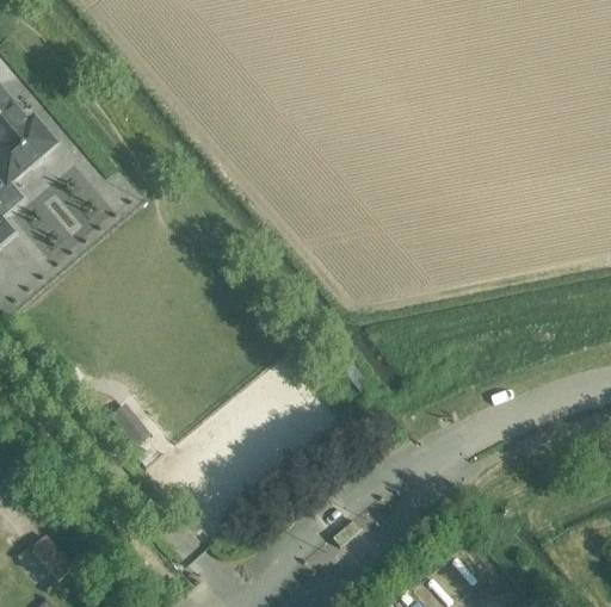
[(0,141),(2,144),(0,146),(0,177),(7,185),(56,142),(35,117),(29,122),(0,86),(0,141)]
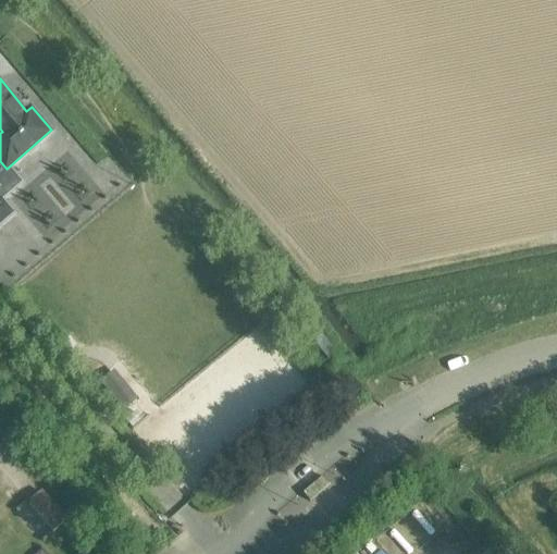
[(0,195),(0,224),(14,212),(0,195)]
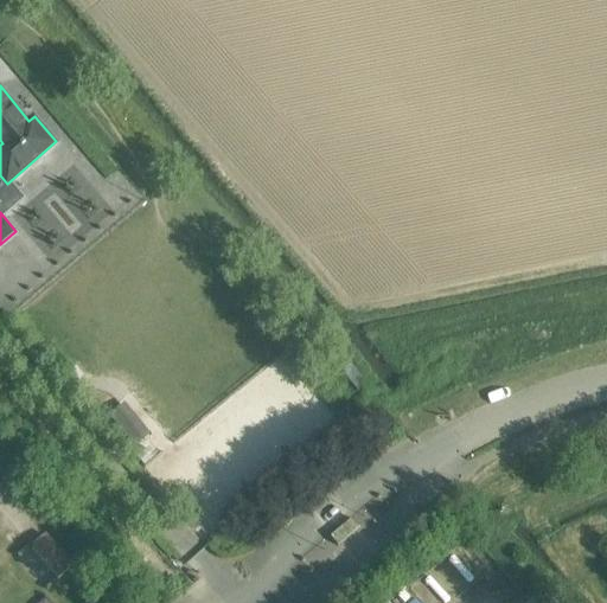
[(338,346),(328,354),(365,396),(375,387),(338,346)]
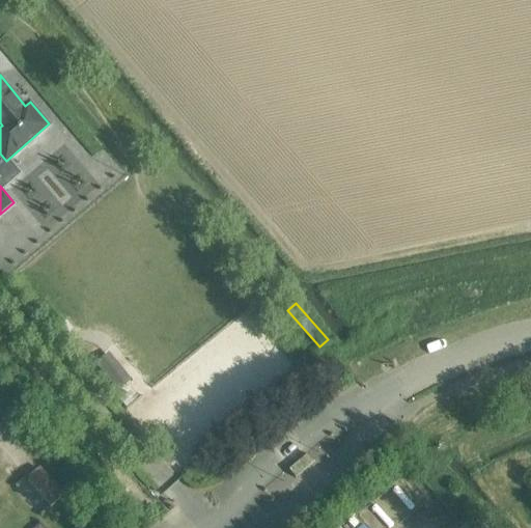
[(132,377),(110,351),(96,361),(119,388),(132,377)]
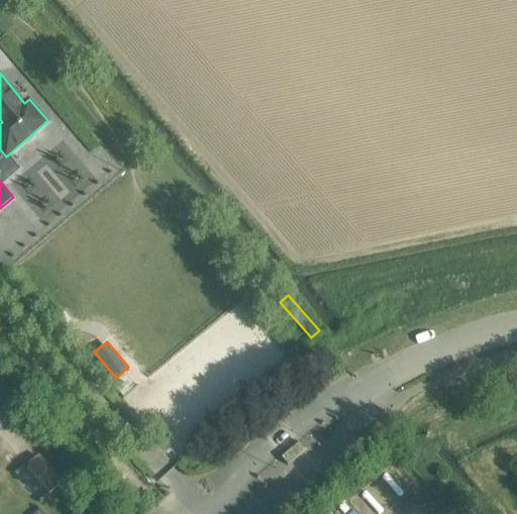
[(127,379),(117,388),(123,395),(133,387),(127,379)]
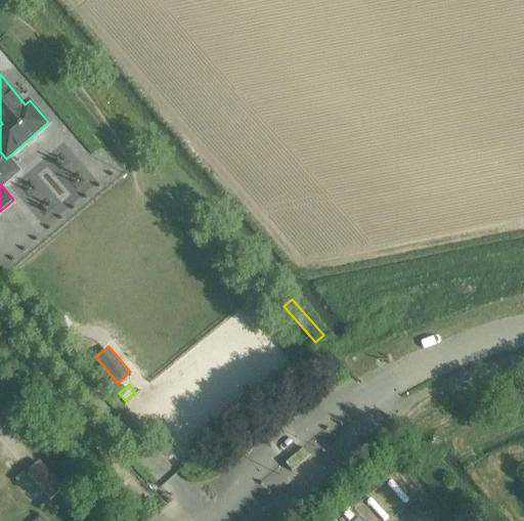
[(40,459),(18,478),(42,506),(63,486),(40,459)]
